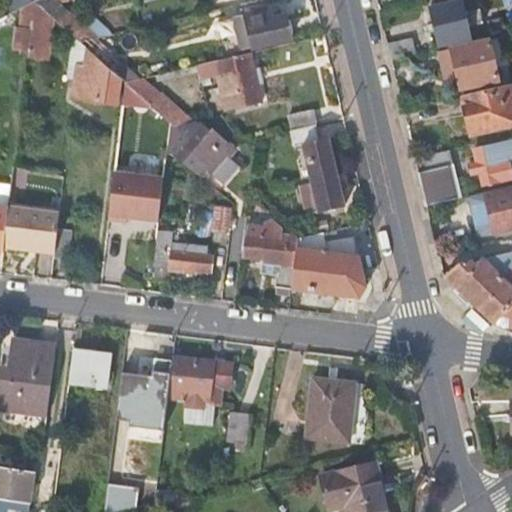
[(466,10),(463,0),(459,0),(429,8),(438,42),(471,35),(469,24),(483,21),(480,6),(466,10)]
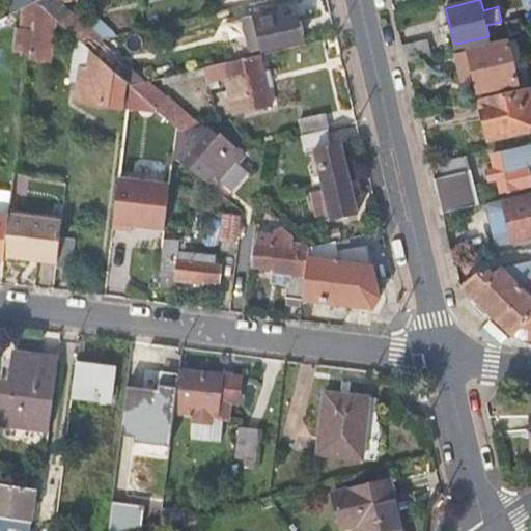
[(83,59),(91,51),(83,44),(35,1),(28,55),(44,56),(48,28),(83,59)]
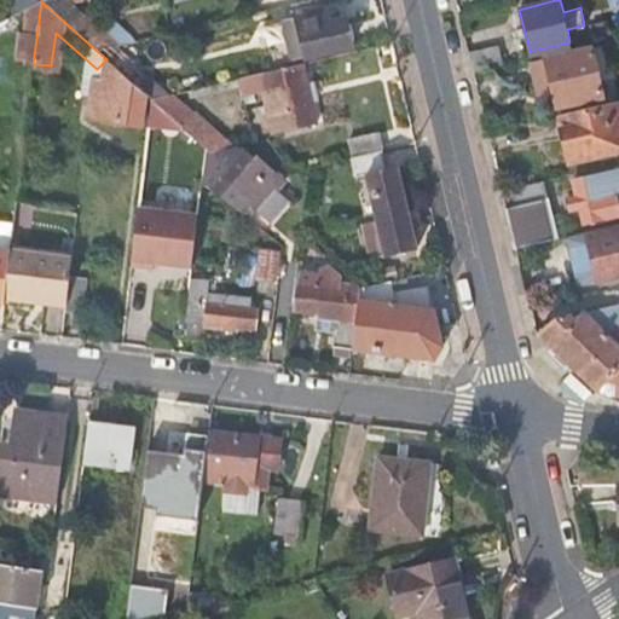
[(333,6),(324,9),(327,23),(336,21),(333,6)]
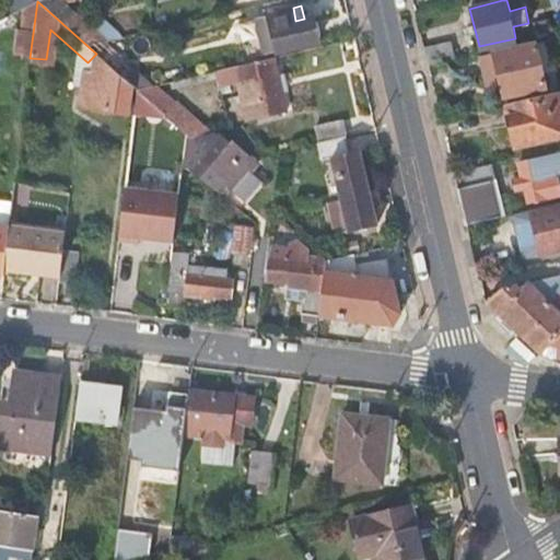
[(295,21),(293,8),(267,14),(275,50),(314,41),(308,18),(304,19),(295,21)]
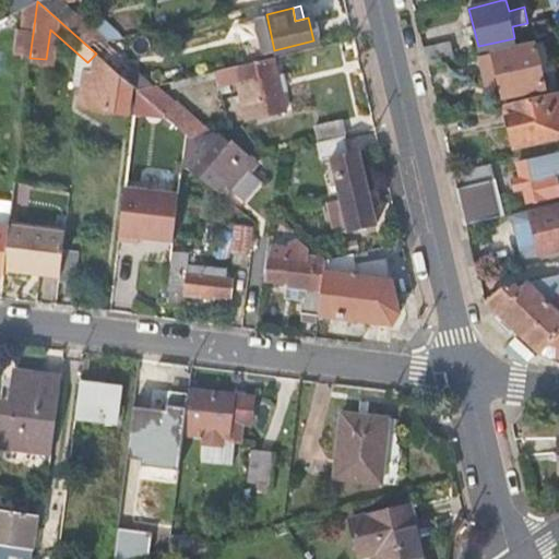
[(129,64),(106,42),(87,46),(96,54),(119,74),(129,64)]
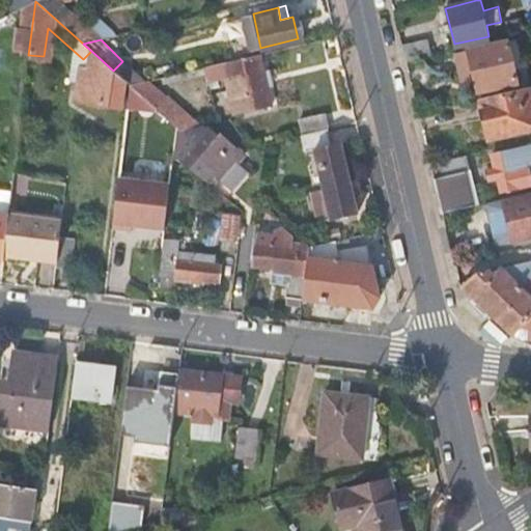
[(429,39),(403,46),(407,60),(432,54),(429,39)]
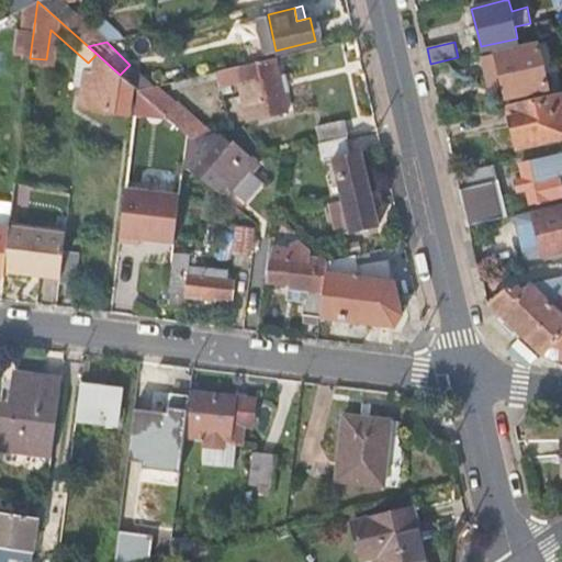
[(495,53),(495,54),(502,82),(506,97),(547,86),(537,44),(495,53)]
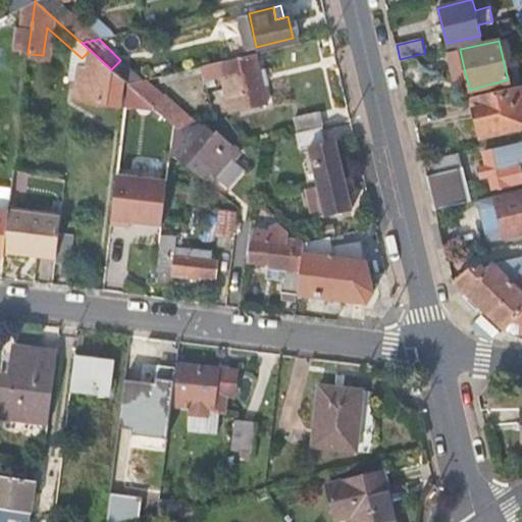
[(90,50),(86,75),(100,79),(97,102),(117,105),(121,79),(111,69),(90,50)]
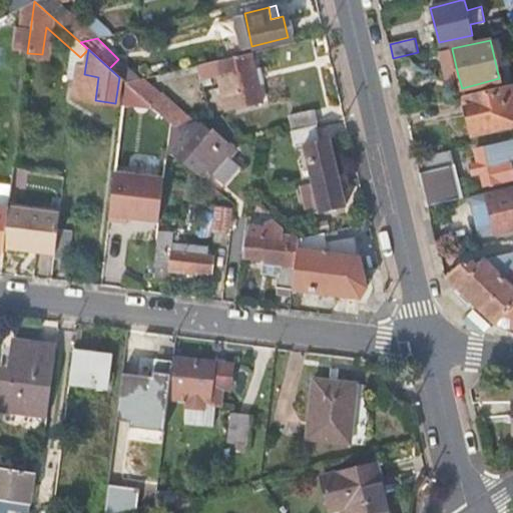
[(447,77),(458,75),(452,49),(441,52),(447,77)]
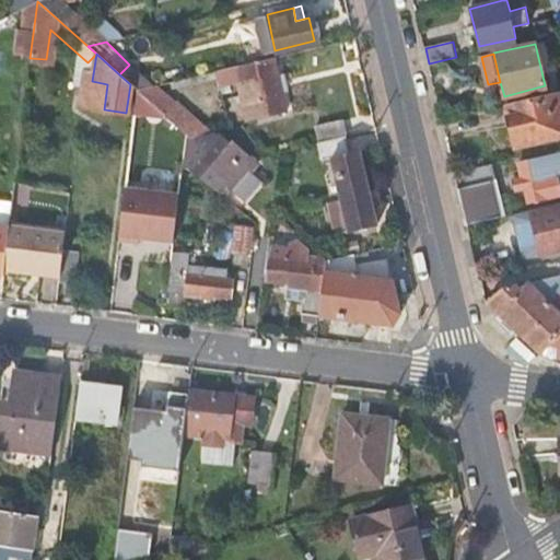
[(265,76),(277,72),(273,58),(235,67),(238,80),(246,79),(255,116),(284,109),(281,94),(269,96),(265,76)]
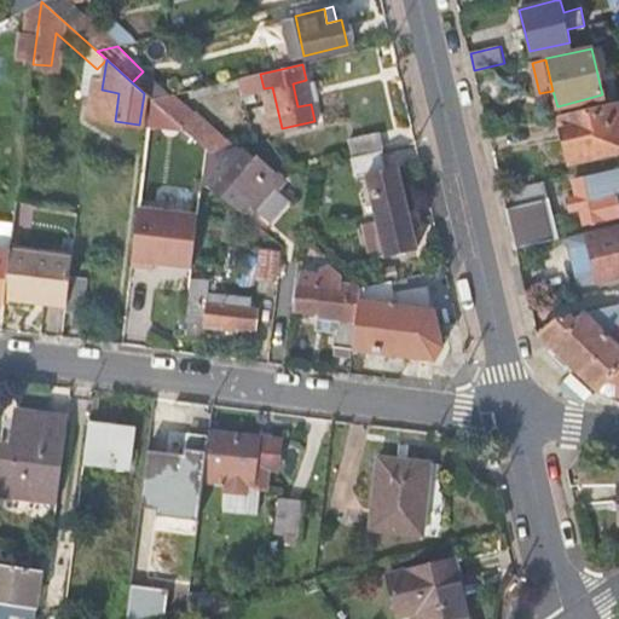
[(311,104),(306,80),(293,84),(298,106),(311,104)]
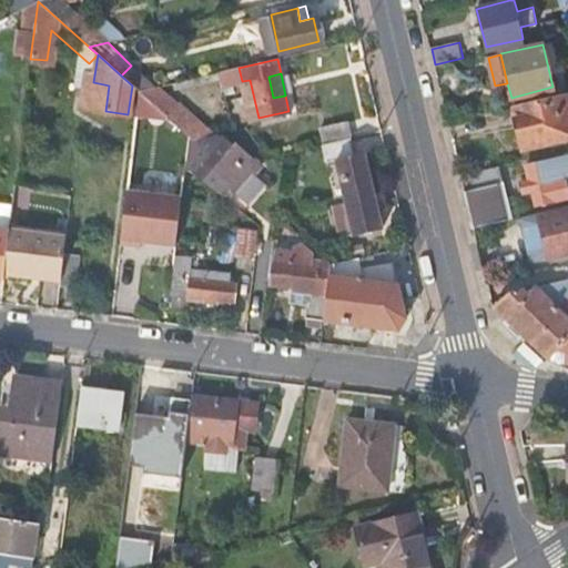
[(89,108),(105,111),(109,85),(93,82),(89,108)]
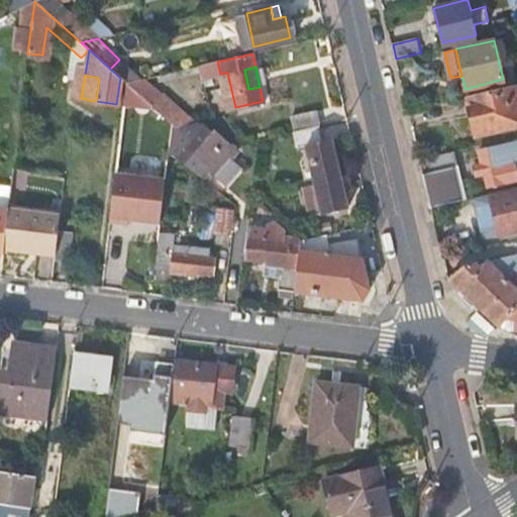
[(159,95),(142,80),(126,83),(172,123),(177,128),(196,123),(163,95),(159,95)]
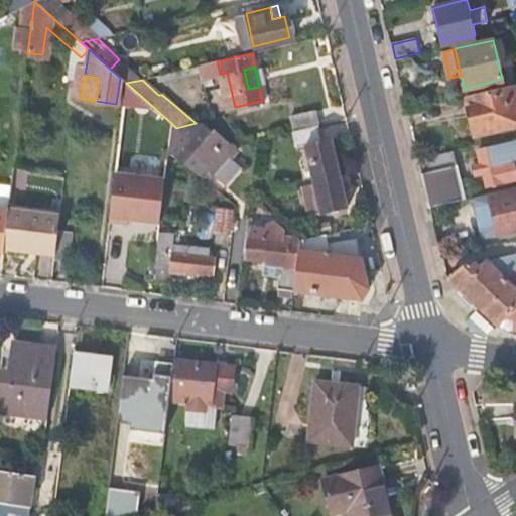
[(515,124),(515,94),(513,83),(466,94),(475,134),(515,124)]
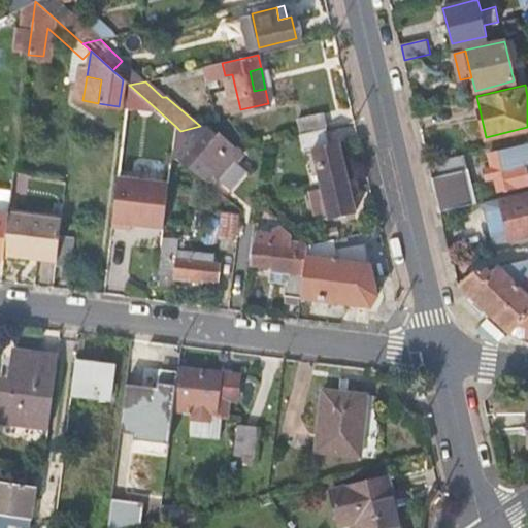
[(298,120),(302,134),(326,128),(322,114),(298,120)]
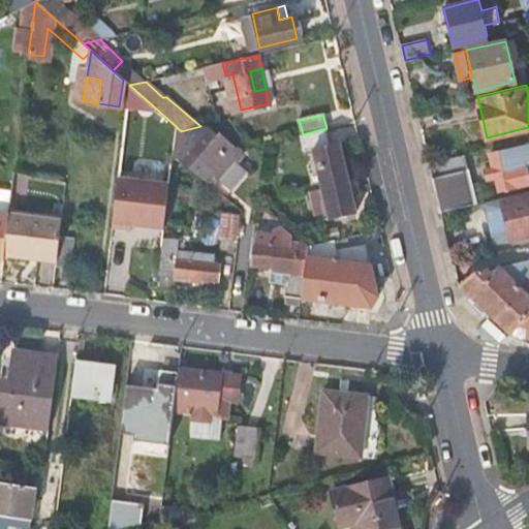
[(220,175),(232,183),(245,166),(232,158),(240,149),(221,135),(218,139),(205,129),(200,126),(181,131),(176,126),(172,157),(188,150),(220,175)]
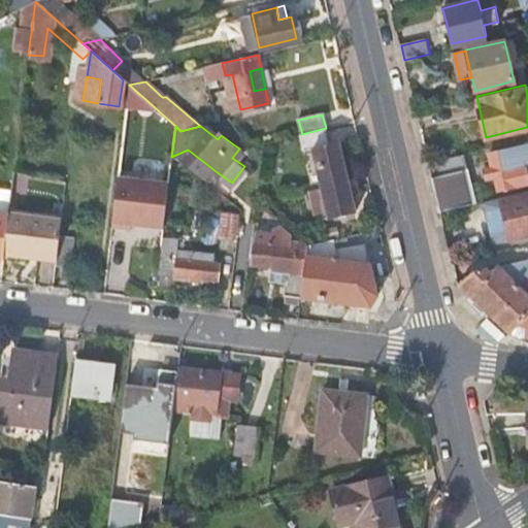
[(330,145),(326,128),(302,134),(297,135),(301,152),(311,151),(319,180),(305,185),(309,204),(325,200),(329,220),(353,213),(336,144),(330,145)]
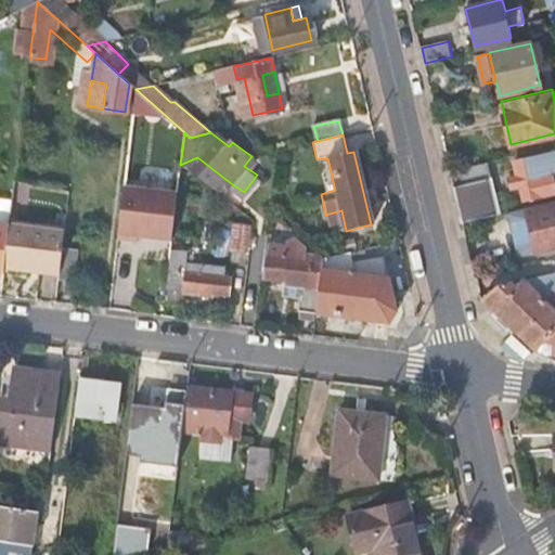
[(554,150),(514,160),(517,175),(510,177),(512,186),(519,184),(523,198),(554,192),(553,189),(554,188),(554,150)]
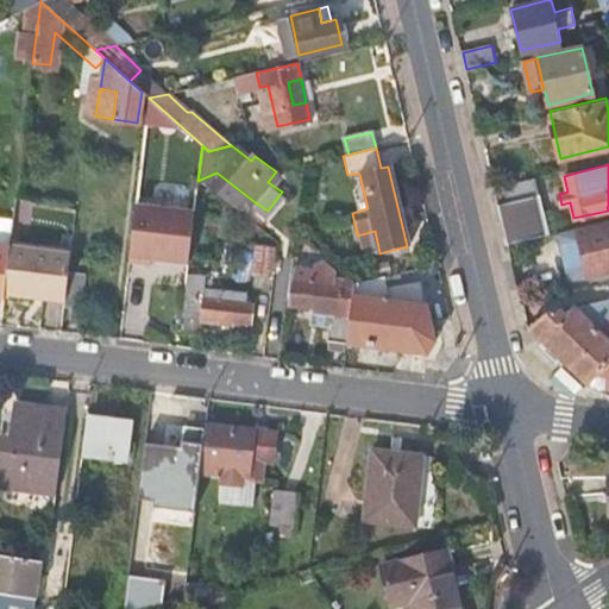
[(501,184),(504,201),(541,193),(538,176),(501,184)]
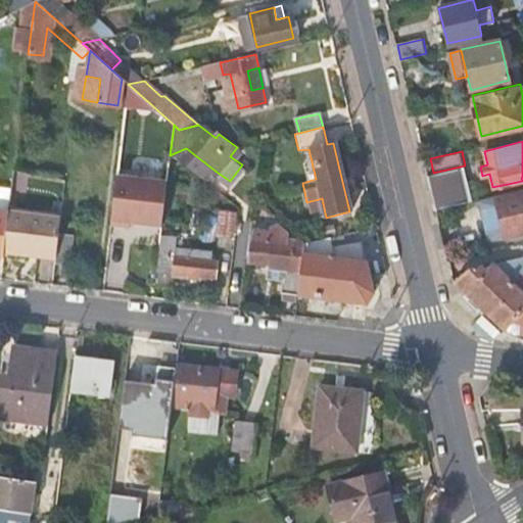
[(427,175),(435,209),(472,200),(465,165),(433,173),(427,175)]
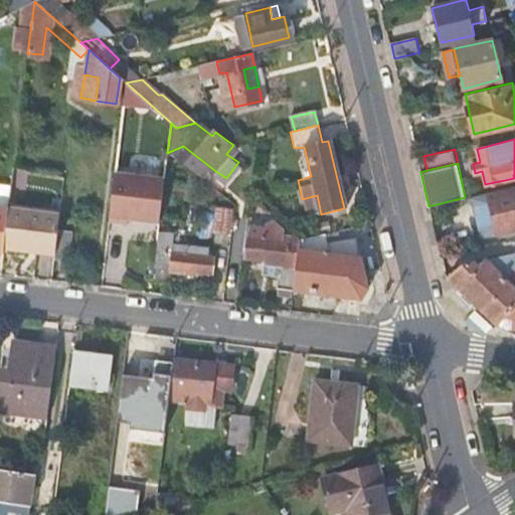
[(158,223),(164,179),(115,173),(109,221),(126,224),(127,219),(158,223)]
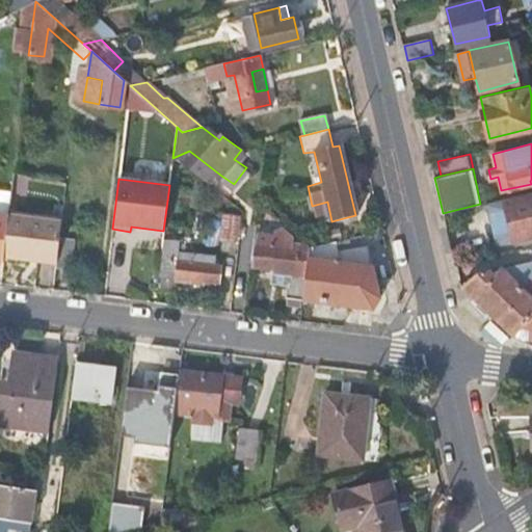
[(531,236),(531,195),(505,203),(504,198),(487,203),(496,244),(531,236)]
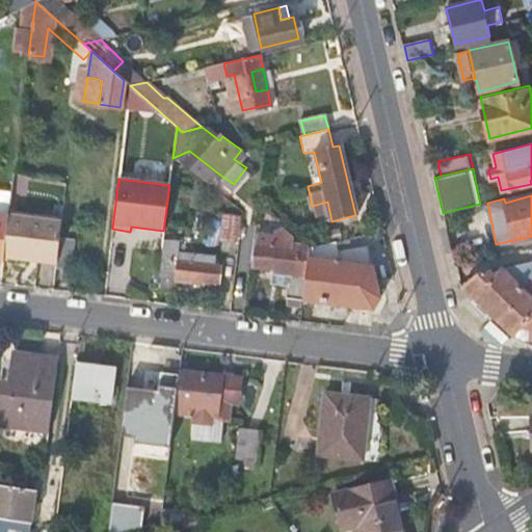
[(8,216),(61,222),(61,217),(9,211),(8,216)]
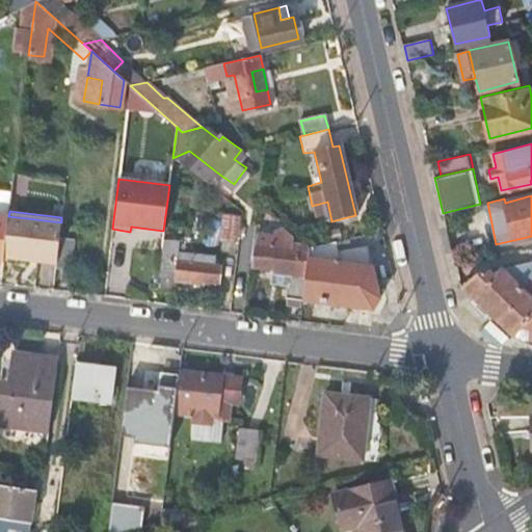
[(241,215),(222,214),(219,241),(238,243),(241,215)]
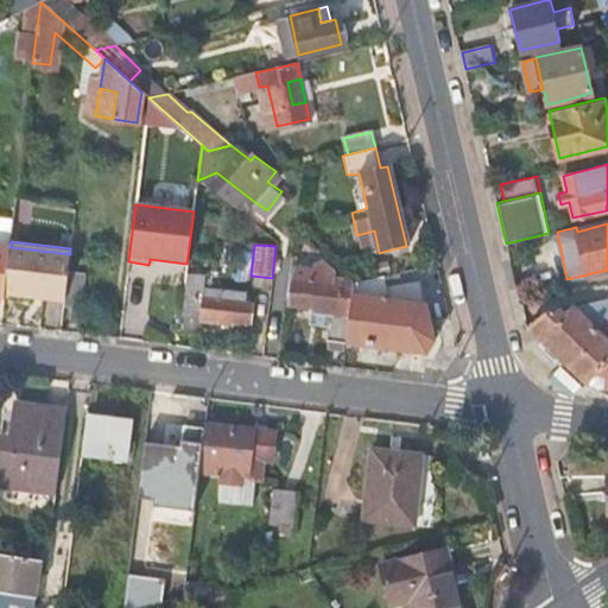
[(10,248),(0,247),(0,299),(4,301),(4,295),(5,289),(10,248)]
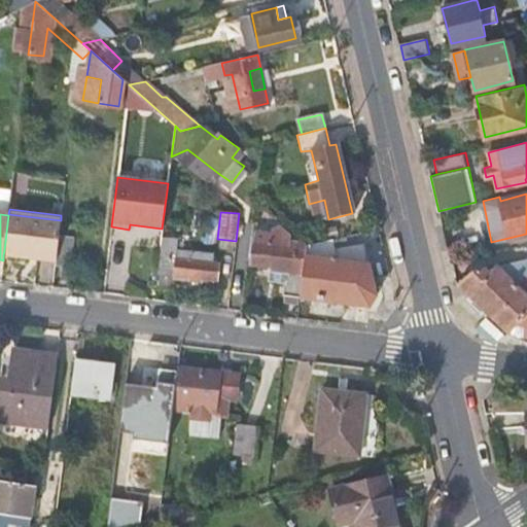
[(4,250),(3,255),(56,262),(58,239),(61,220),(8,214),(8,215),(4,250)]
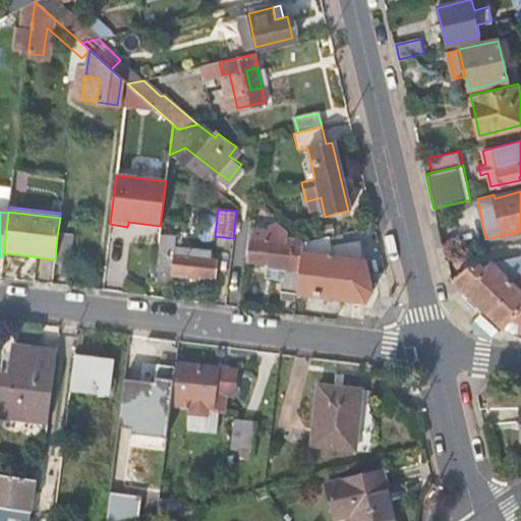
[(267,232),(250,230),(246,262),(266,264),(265,276),(269,281),(279,282),(278,292),(295,294),(301,243),(300,242),(286,240),(287,233),(277,224),(268,227),(267,232)]
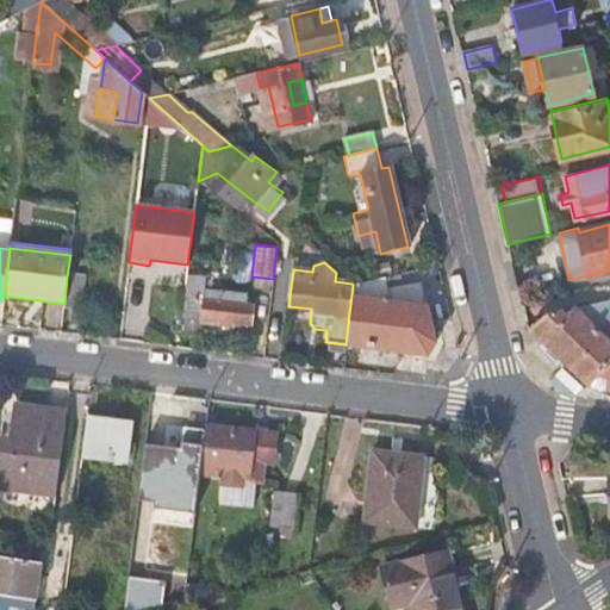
[(186,275),(185,292),(181,317),(187,318),(185,335),(197,336),(198,319),(218,322),(218,324),(232,325),(232,322),(249,324),(251,306),(201,298),(201,294),(204,278),(186,275)]
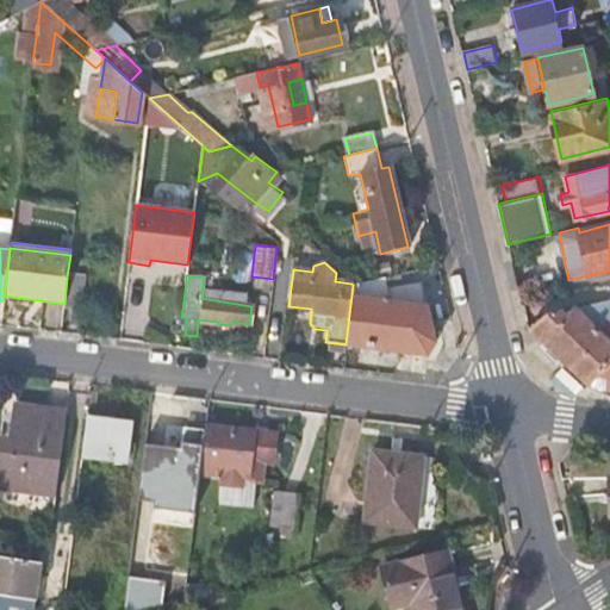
[(86,279),(67,277),(64,304),(63,311),(81,312),(86,279)]
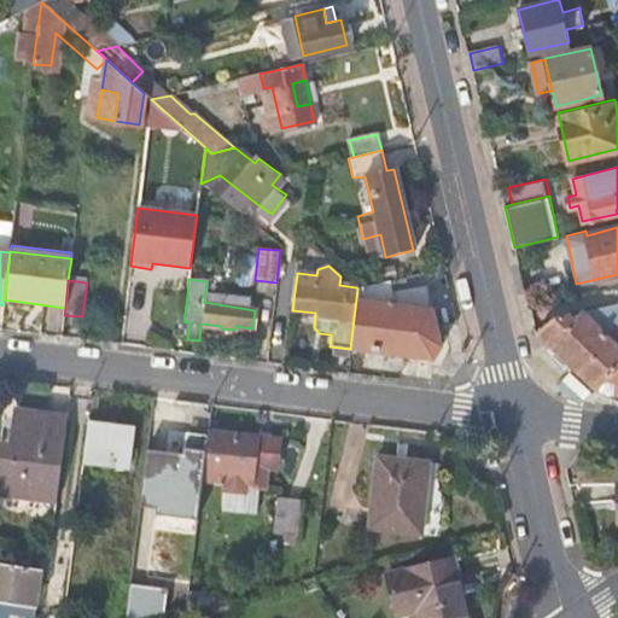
[(392,293),(389,281),(357,289),(350,349),(432,359),(438,347),(425,287),(392,293)]
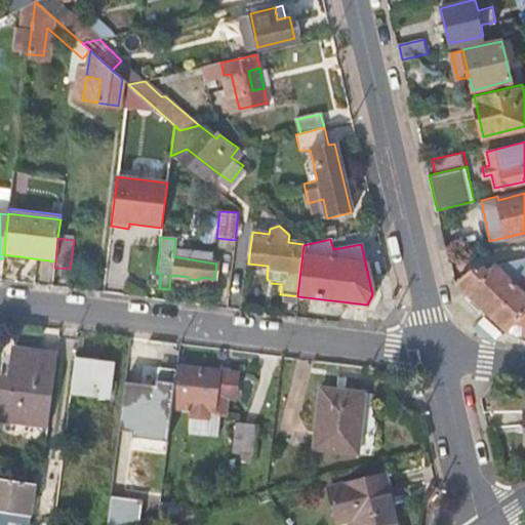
[(466,295),(484,313),(513,282),(493,264),(487,271),(482,267),(471,270),(455,283),(468,293),(466,295)]
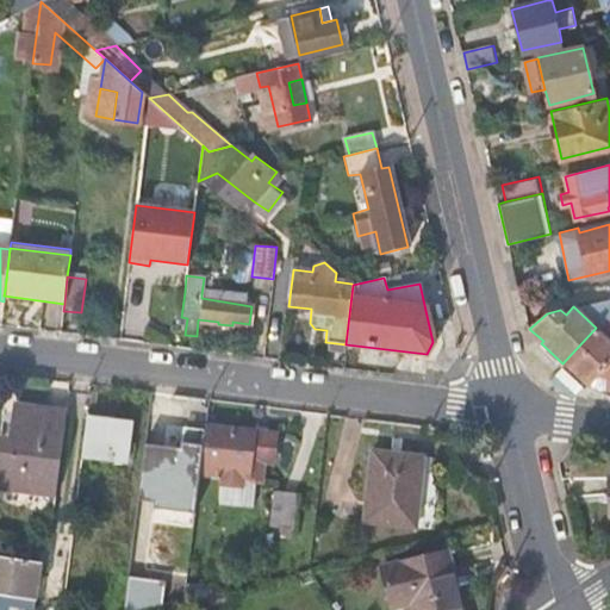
[(609,323),(596,328),(562,363),(587,386),(599,374),(609,374),(609,323)]
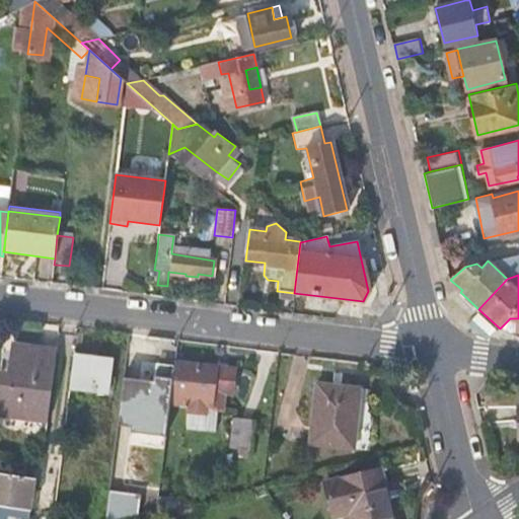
[(0,416),(0,423),(49,429),(57,357),(13,353),(10,381),(16,382),(14,393),(3,392),(0,416)]
